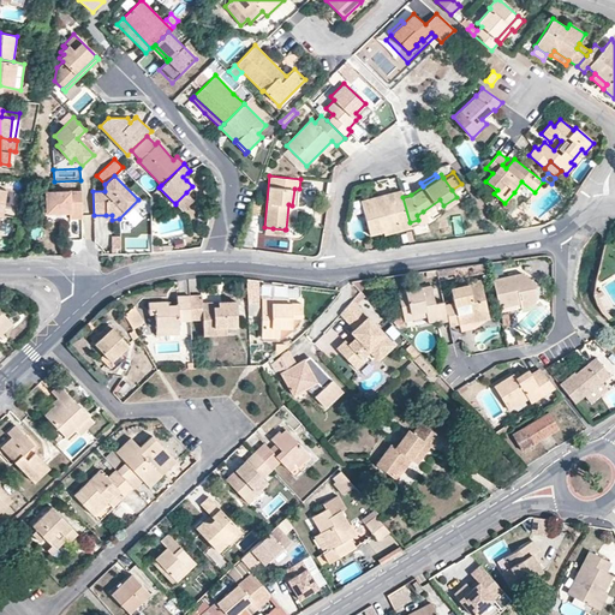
[(162,192),(159,187),(150,196),(150,209),(157,209),(157,197),(162,192)]
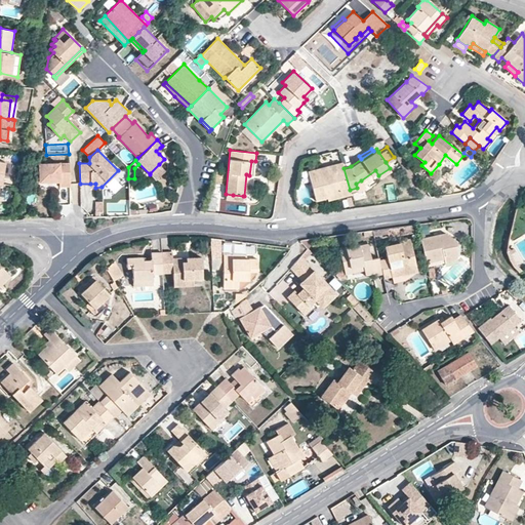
[(344,168),(341,160),(324,165),(325,167),(320,169),(319,166),(307,169),(315,199),(326,196),(327,199),(350,193),(350,190),(344,168)]
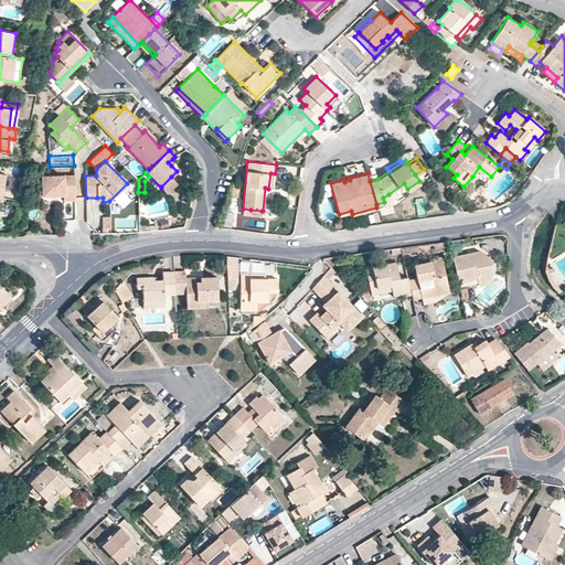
[(177,183),(171,177),(161,187),(167,192),(177,183)]
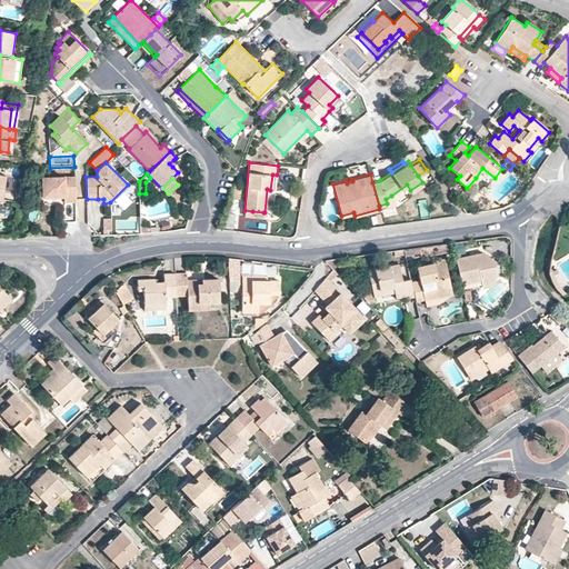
[(78,180),(43,180),(43,201),(66,201),(66,206),(78,206),(78,180)]
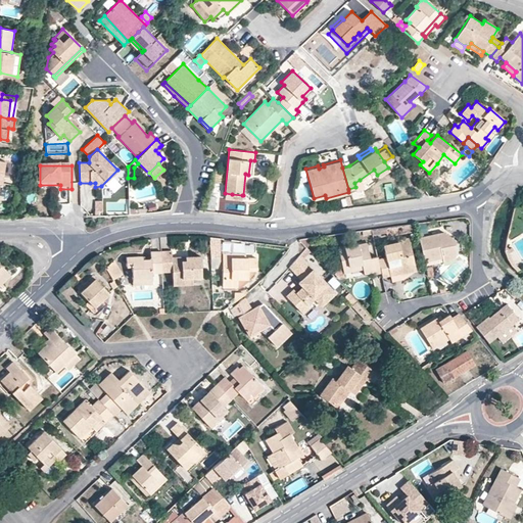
[(220,182),(223,170),(217,169),(212,181),(220,182)]
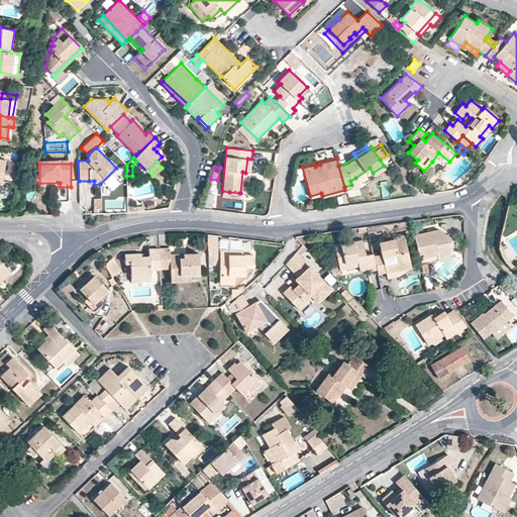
[(359,183),(355,178),(350,181),(351,185),(352,188),(359,183)]
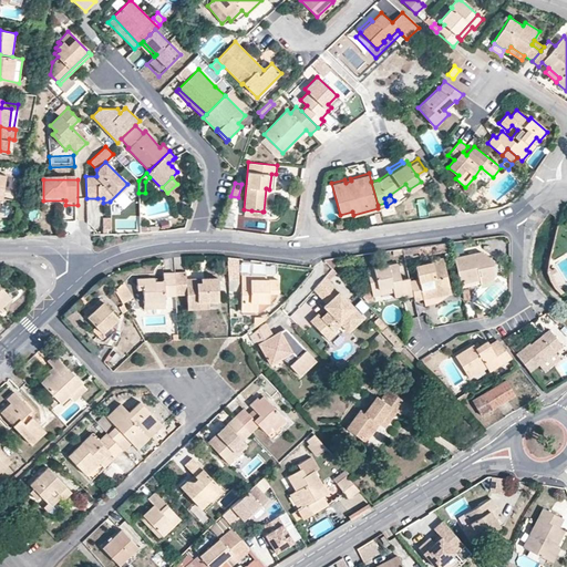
[(494,259),(481,251),(454,257),(460,285),(480,280),(480,284),(494,281),(494,259)]
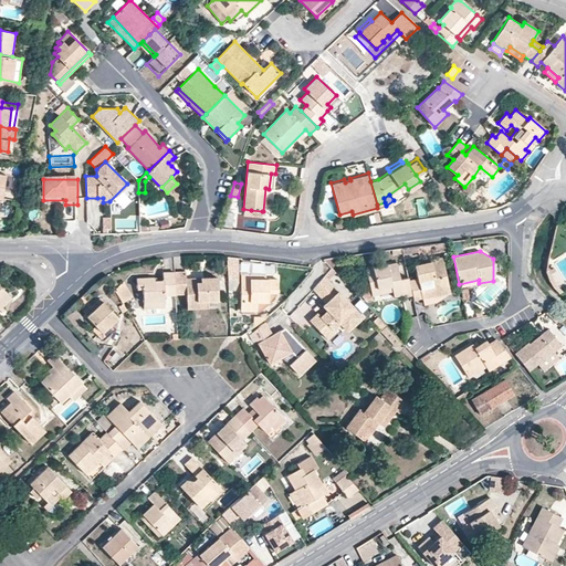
[(239,278),(238,258),(227,257),(228,278),(239,278)]
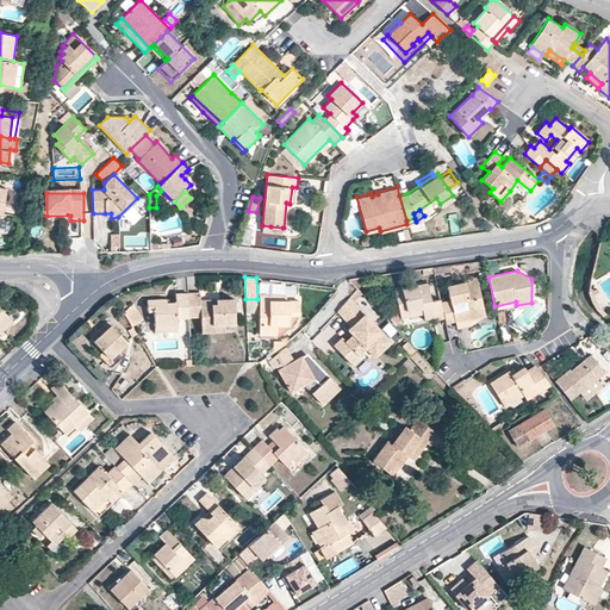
[(485,317),(477,277),(465,279),(465,281),(446,285),(449,299),(441,302),(444,318),(446,324),(455,322),(454,318),(470,316),(470,319),(485,317)]
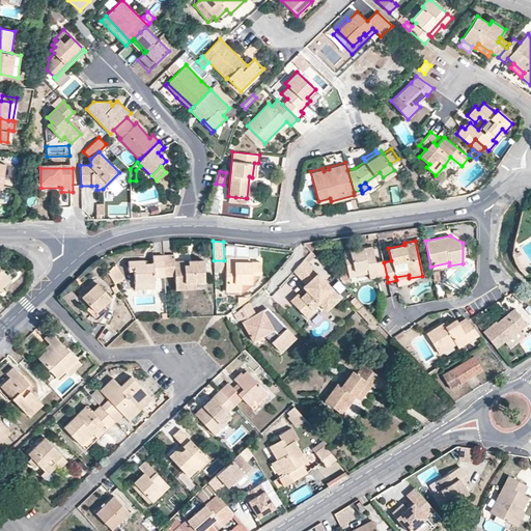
[(375,261),(371,246),(343,252),(348,278),(368,273),(369,277),(369,279),(380,277),(381,279),(387,277),(384,262),(383,260),(375,261)]
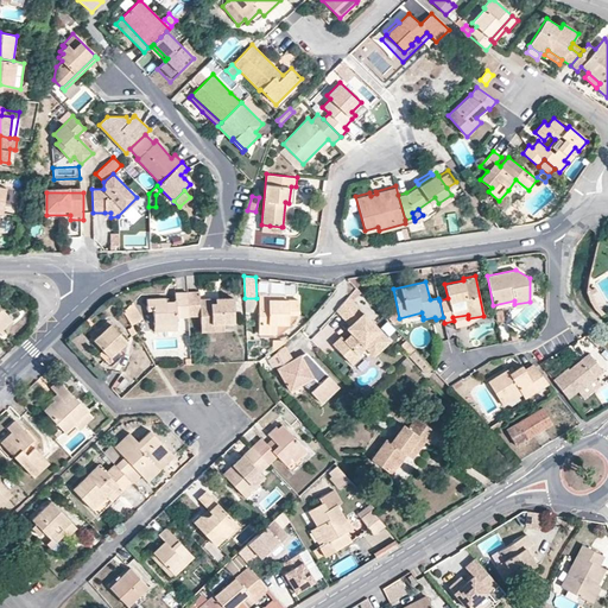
[(597,291),(595,287),(591,287),(589,286),(587,286),(587,290),(587,293),(589,302),(594,309),(601,315),(605,314),(605,312),(597,305),(594,298),(591,293),(597,291)]
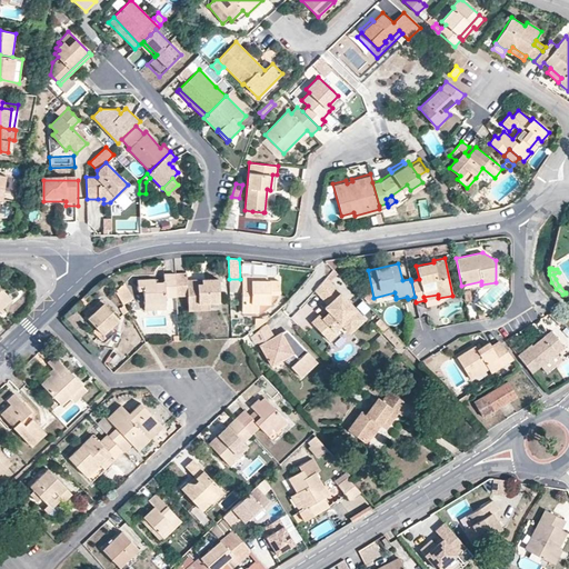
[(175,272),(163,273),(163,280),(156,281),(155,278),(137,279),(138,291),(143,291),(145,305),(166,303),(166,297),(177,297),(175,272)]
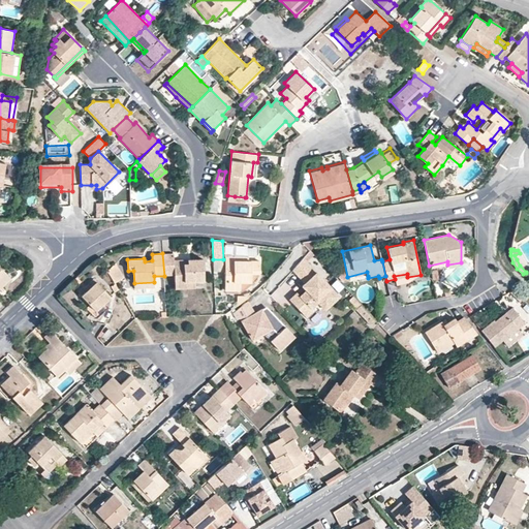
[(203,258),(174,259),(174,253),(162,253),(164,276),(174,276),(175,282),(195,281),(204,281),(203,258)]
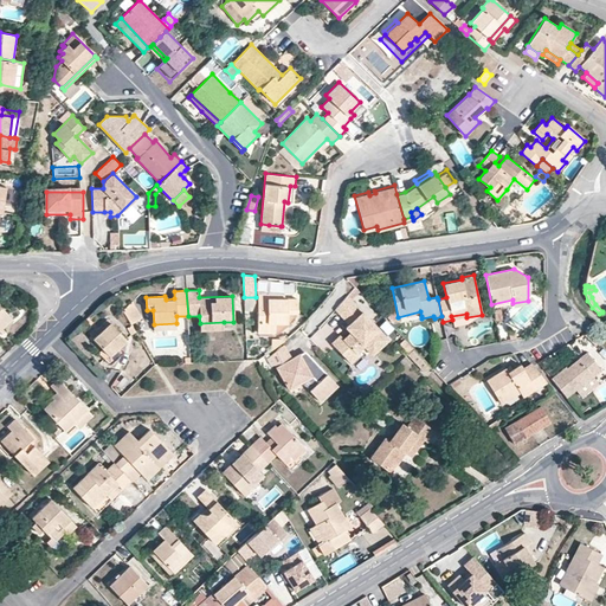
[(284,297),(268,297),(268,294),(258,294),(257,333),(275,333),(275,323),(287,323),(288,313),(297,314),(297,298),(284,297)]
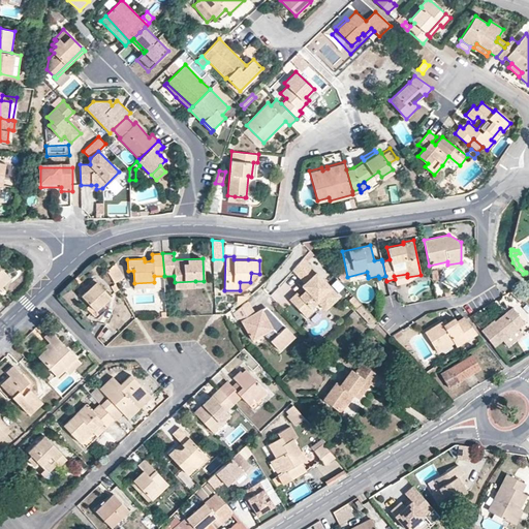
[(302,256),(292,270),(299,277),(310,266),(302,256)]
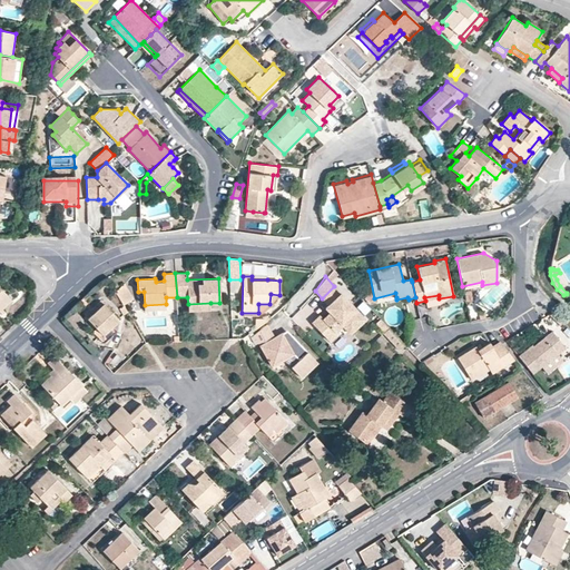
[(134,298),(126,285),(116,292),(124,305),(134,298)]
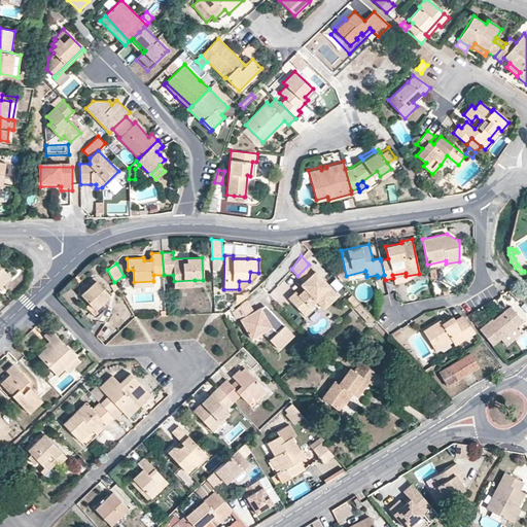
[(309,265),(297,276),(303,280),(314,270),(309,265)]
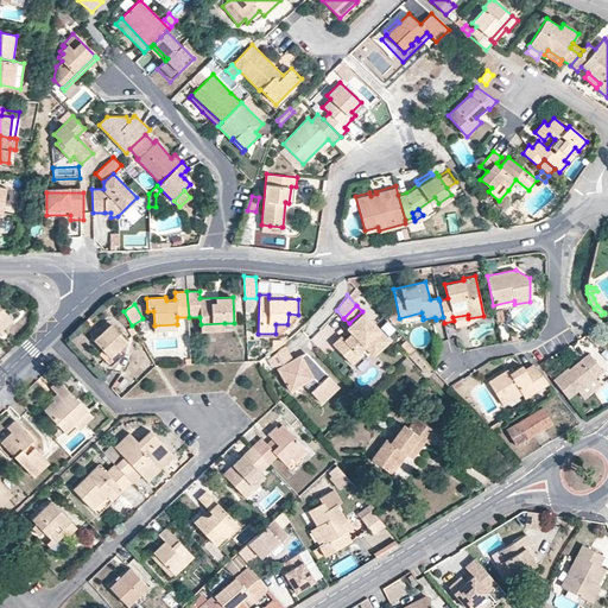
[(0,330),(12,320),(0,306),(0,330)]
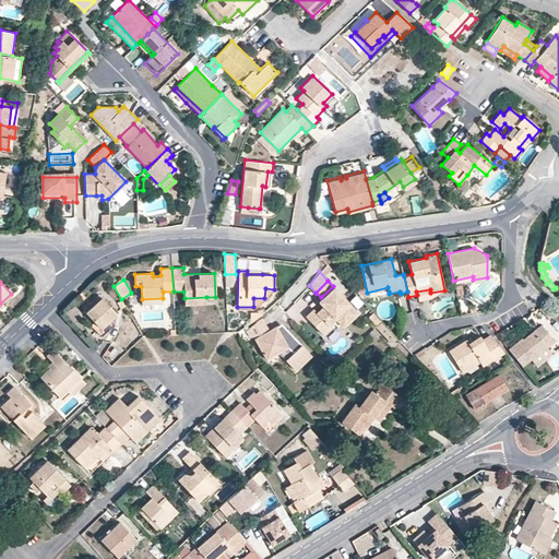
[(348,302),(333,286),(321,297),(318,300),(322,305),(316,311),(312,308),(305,316),(321,333),(329,325),(328,323),(334,317),(335,317),(334,316),(348,302)]
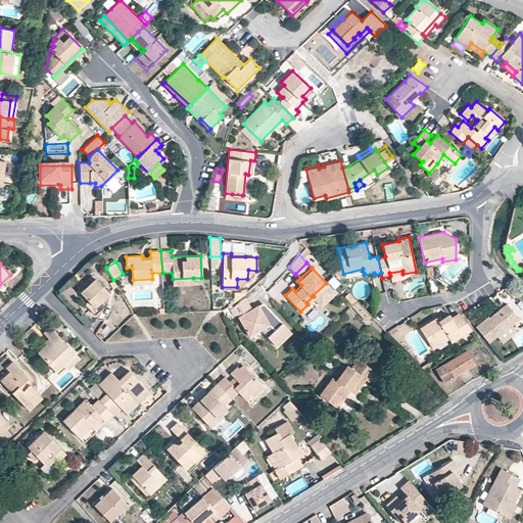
[(402,271),(389,273),(390,276),(392,282),(405,279),(402,274),(402,271)]
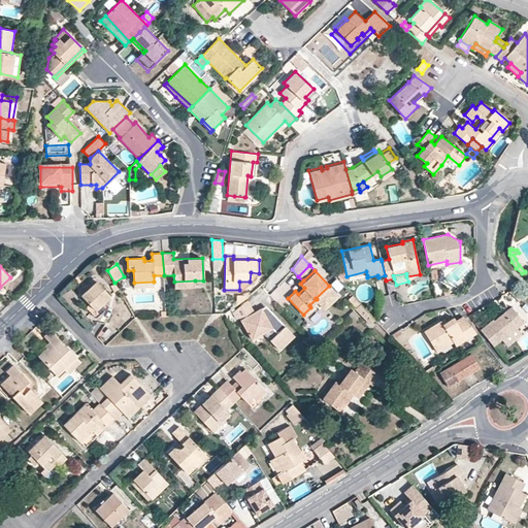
[(110,296),(93,277),(85,285),(88,287),(86,290),(80,294),(94,308),(91,312),(95,317),(97,317),(108,306),(104,302),(110,296)]
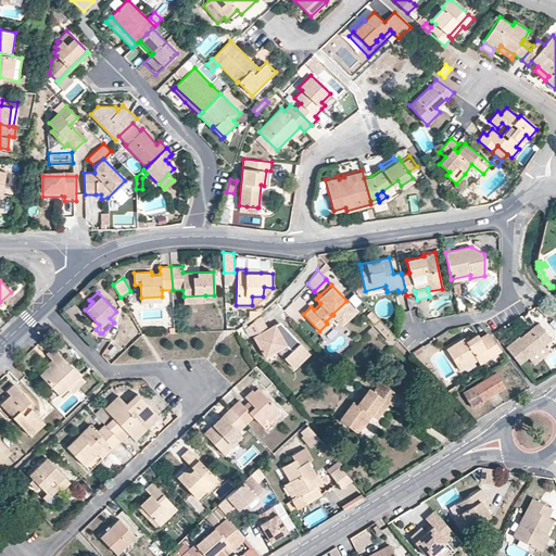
[(125,305),(121,299),(116,301),(119,307),(125,305)]
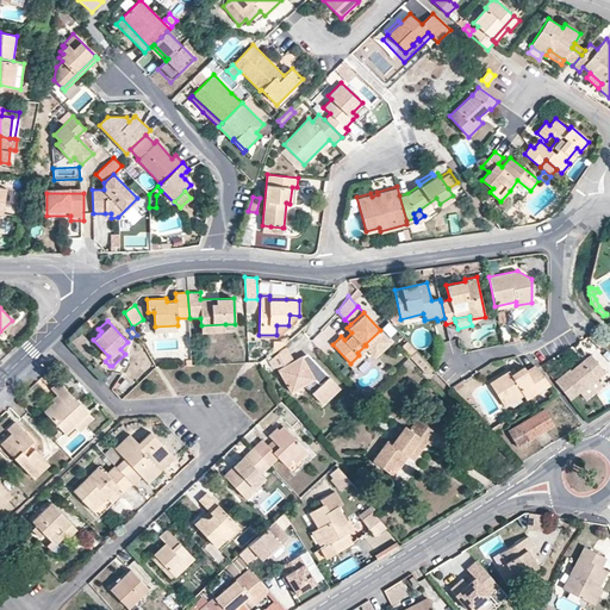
[(390,341),(380,330),(365,344),(366,346),(365,346),(368,350),(373,356),(390,341)]
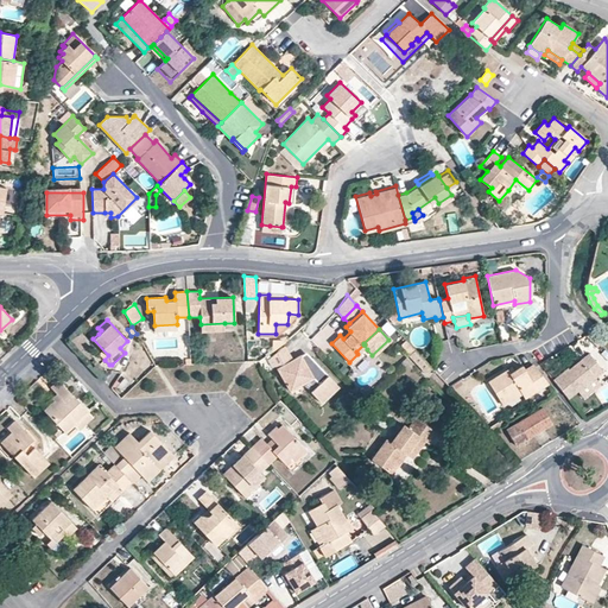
[(601,342),(590,331),(586,335),(597,347),(601,342)]
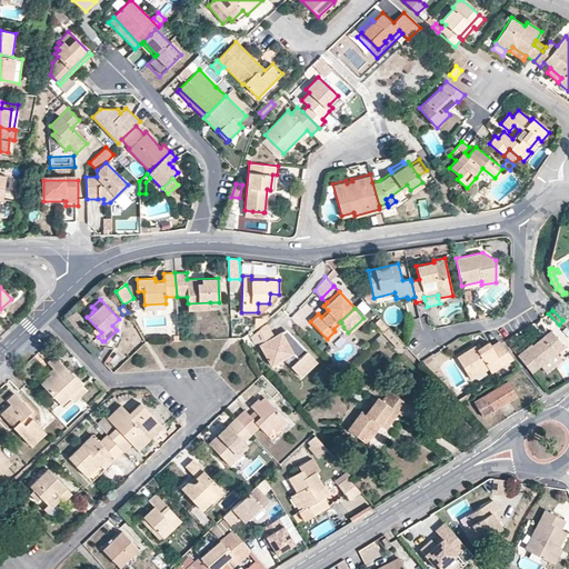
[(266,318),(255,318),(255,328),(255,329),(267,320),(266,318)]
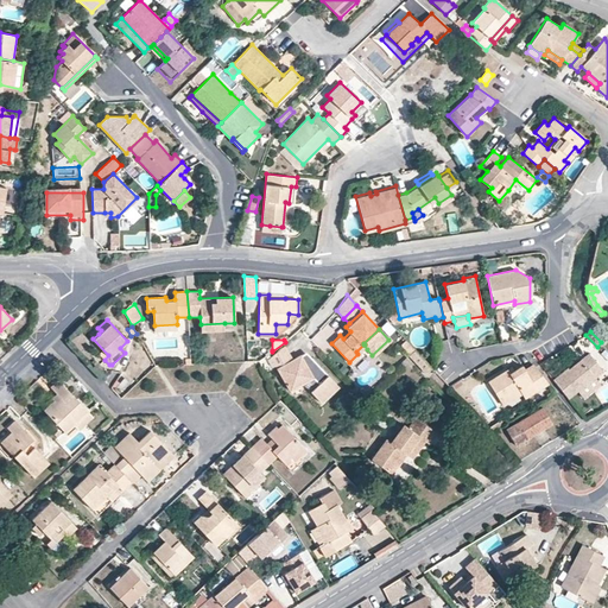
[(290,355),(284,344),(267,358),(272,366),(290,355)]
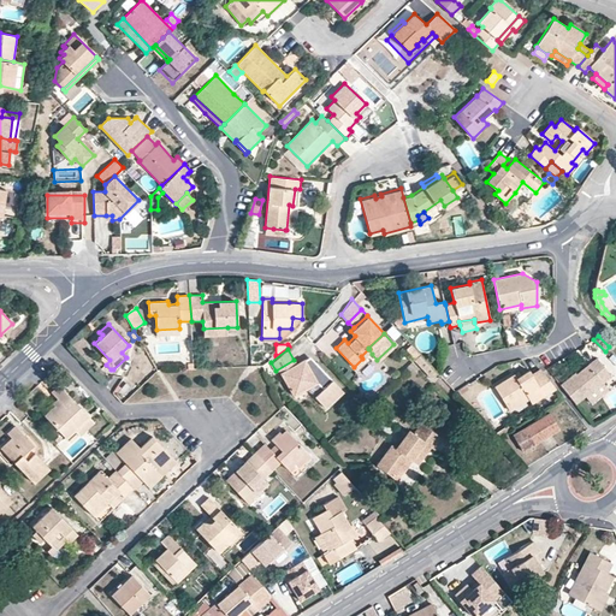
[(611,377),(596,357),(576,374),(574,373),(560,384),(575,404),(585,396),(586,397),(604,384),(611,377)]
